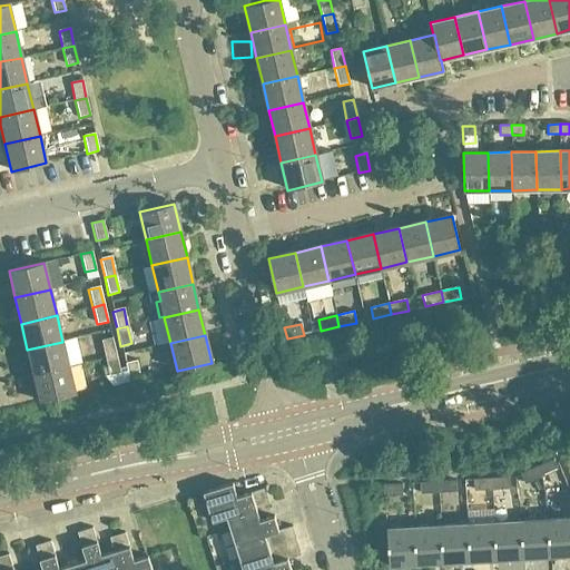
[(116,356),(111,338),(100,342),(105,359),(116,356)]
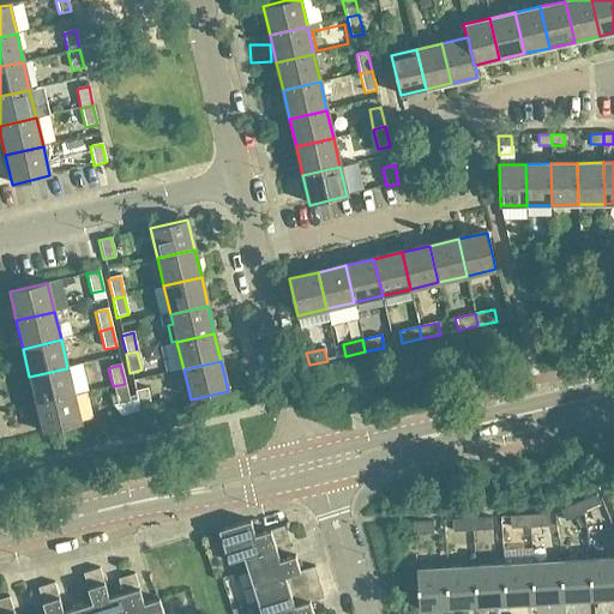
[(73,396),(67,368),(29,377),(36,404),(73,396)]
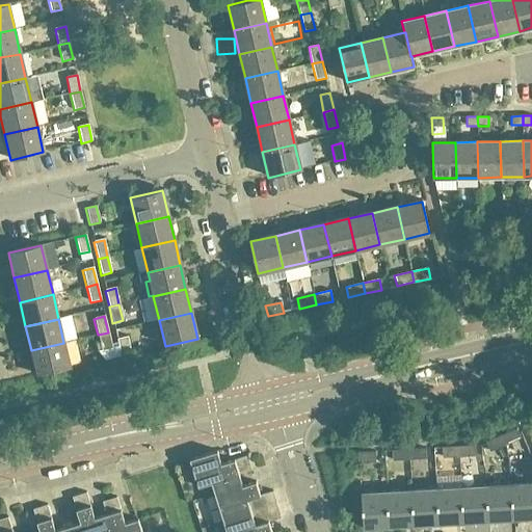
[(112,349),(108,333),(98,335),(102,351),(112,349)]
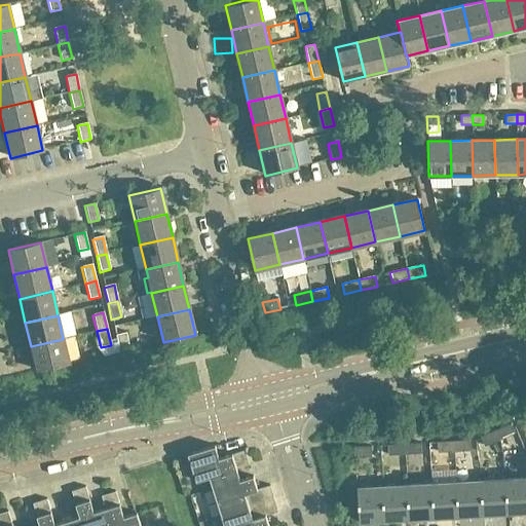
[(129,350),(125,334),(115,336),(119,352),(129,350)]
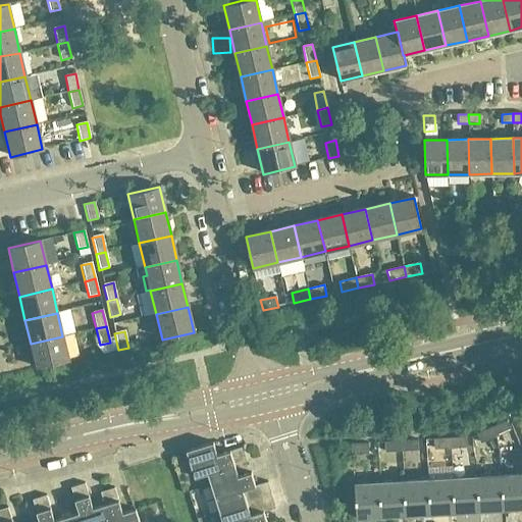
[(68,361),(62,336),(31,344),(37,369),(68,361)]
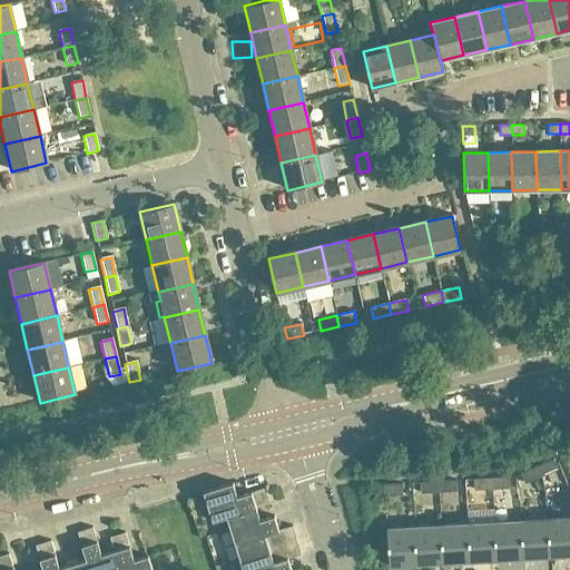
[(558,471),(553,461),(538,469),(541,479),(558,471)]
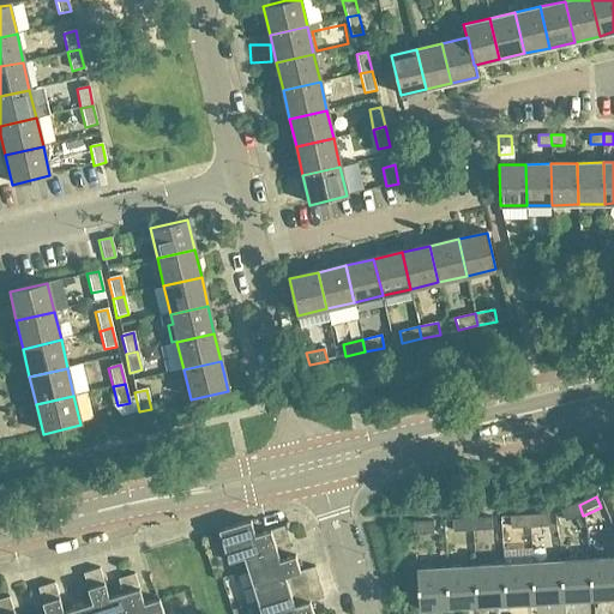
[(583,516),(579,505),(561,512),(566,523),(583,516)]
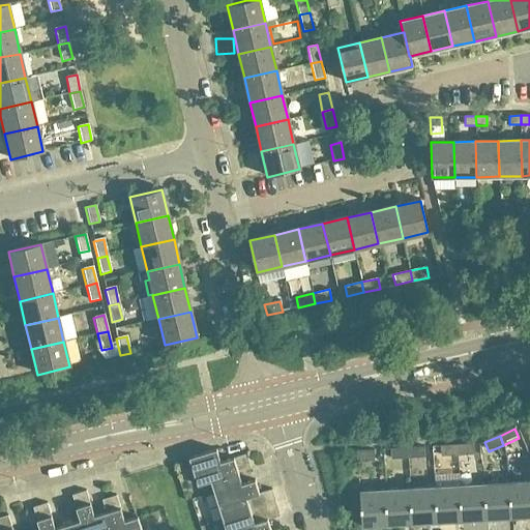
[(474,454),(473,444),(457,445),(458,455),(474,454)]
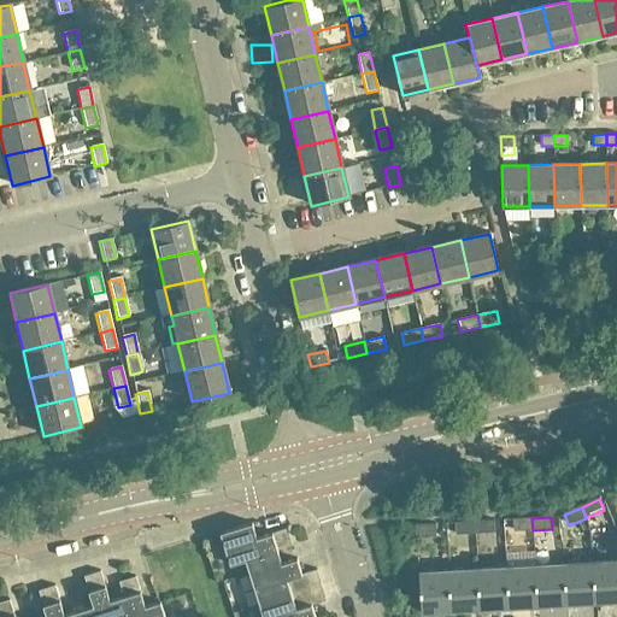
[(533,530),(532,518),(513,519),(513,532),(533,530)]
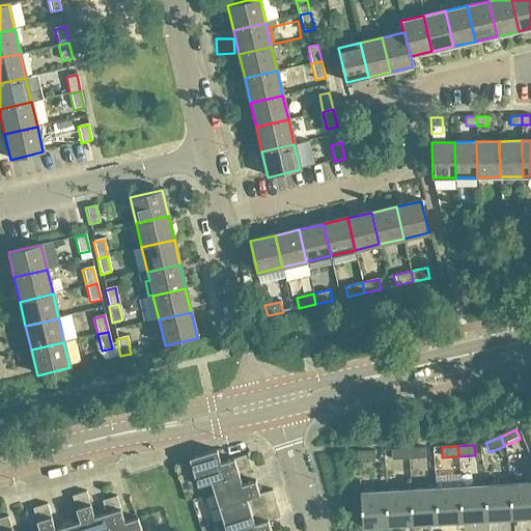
[(425,458),(424,448),(408,449),(409,459),(425,458)]
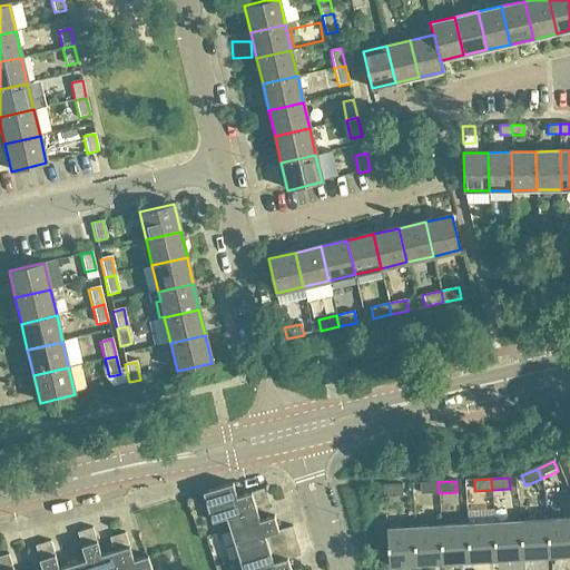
[(439,493),(438,482),(420,484),(421,494),(439,493)]
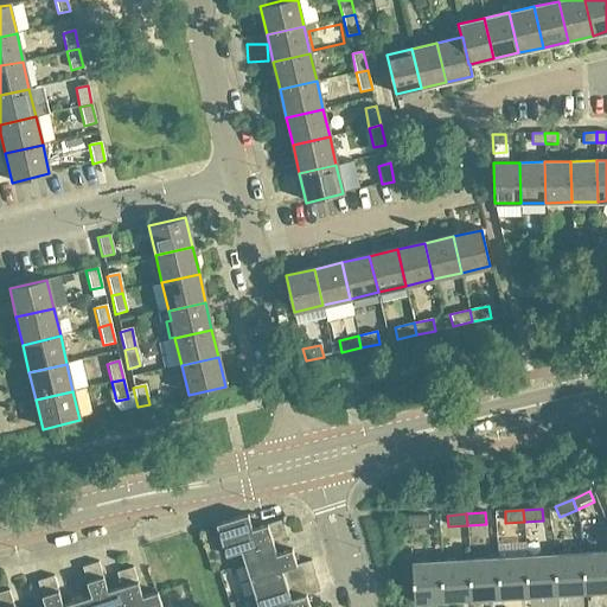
[(257,547),(273,542),(287,537),(282,522),(253,531),(248,516),(217,525),(227,556),(241,553),(246,567),(261,562),(257,547)]
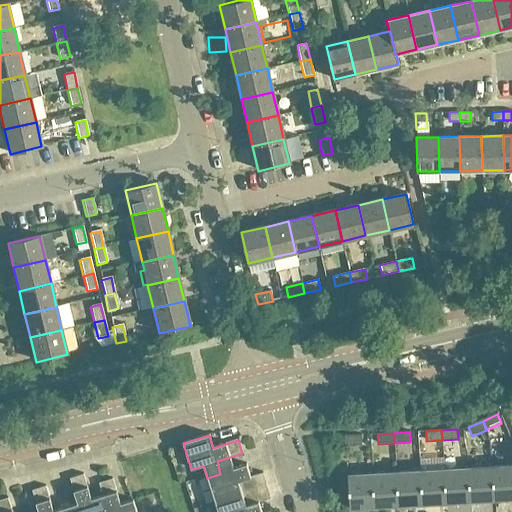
[(361,446),(361,436),(345,437),(345,447),(361,446)]
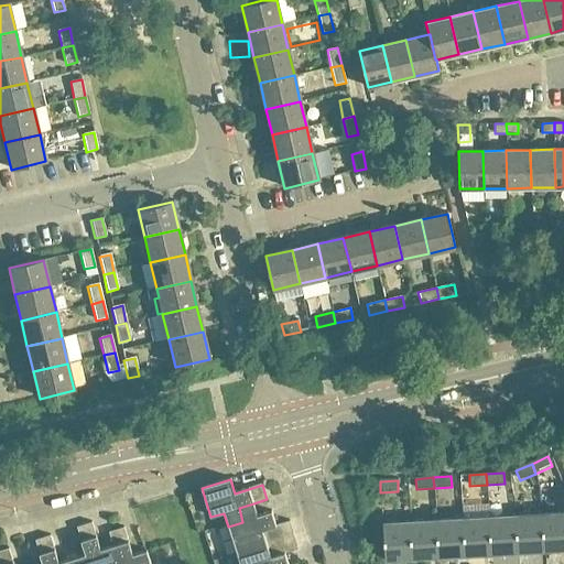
[(294,535),(290,521),(275,525),(271,512),(258,517),(253,503),(239,508),(242,522),(228,527),(237,554),(294,535)]
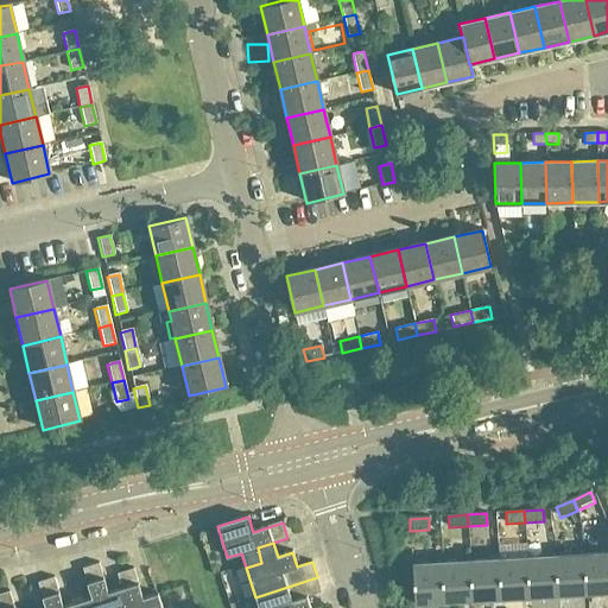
[(607,593),(607,552),(584,555),(587,594),(607,593)]
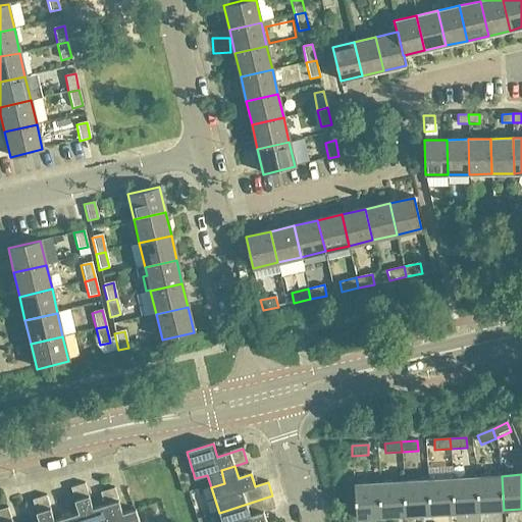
[(504,510),(502,476),(477,478),(480,512),(504,510)]
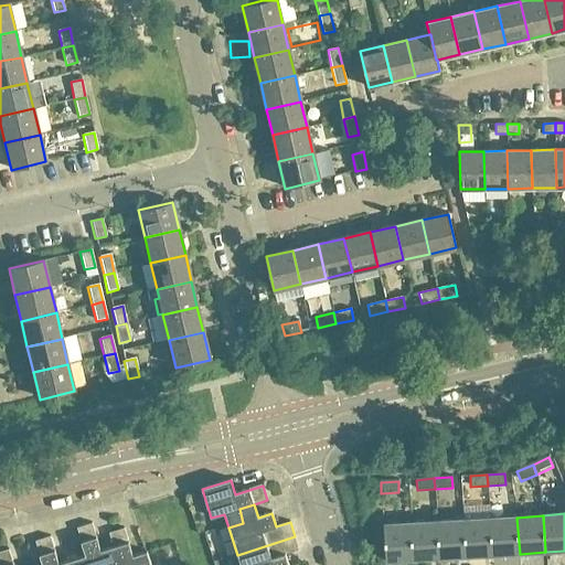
[(520,554),(516,518),(490,519),(492,555),(520,554)]
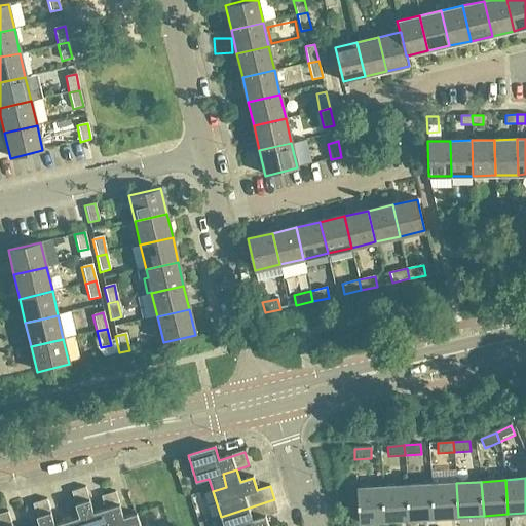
[(458,517),(456,483),(431,485),(435,519),(458,517)]
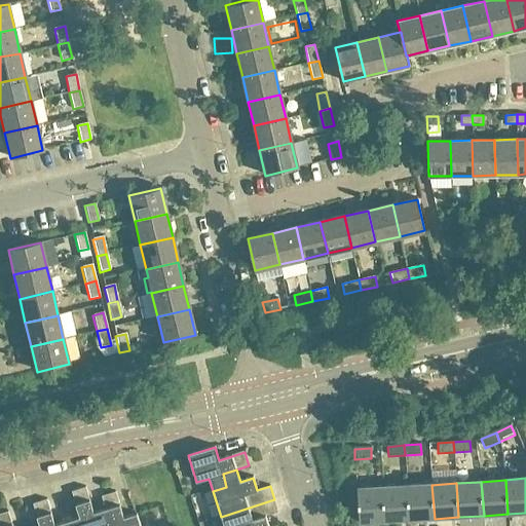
[(435,519),(431,485),(407,486),(409,520),(435,519)]
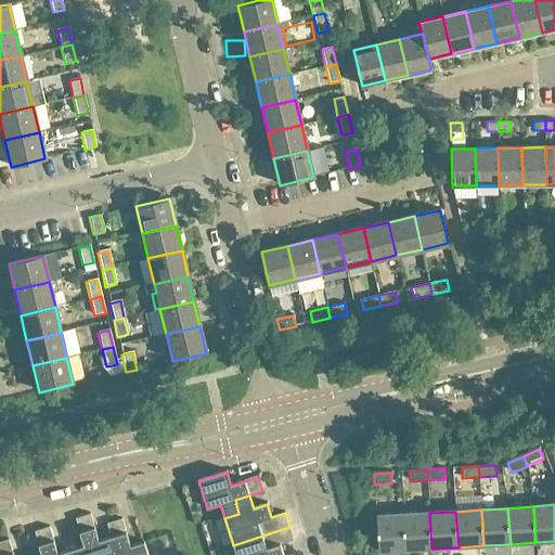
[(431,549),(429,513),(403,515),(407,551),(431,549)]
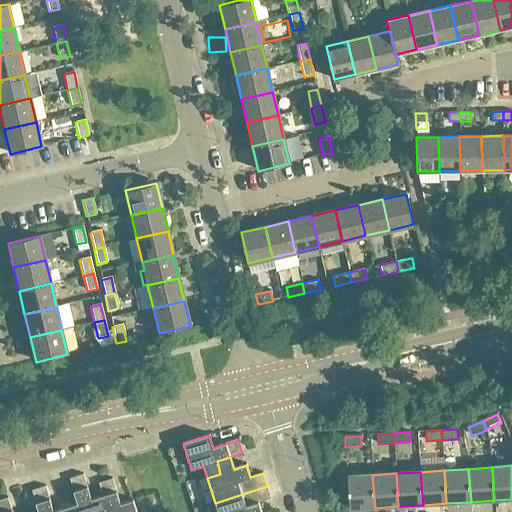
[(98,511),(107,509),(103,496),(91,500),(83,475),(70,479),(74,492),(73,492),(77,504),(65,508),(66,511),(98,511)]
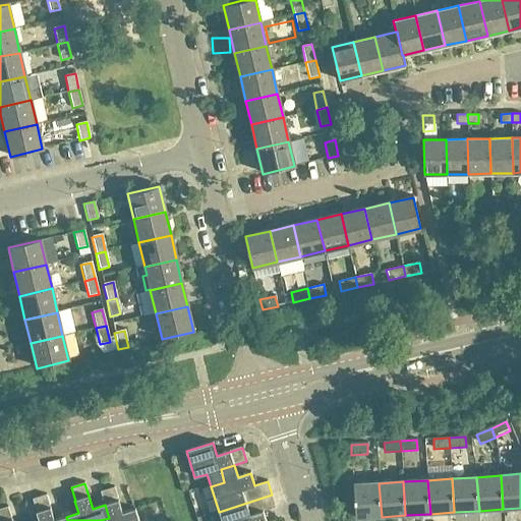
[(382,517),(379,483),(354,484),(356,518),(382,517)]
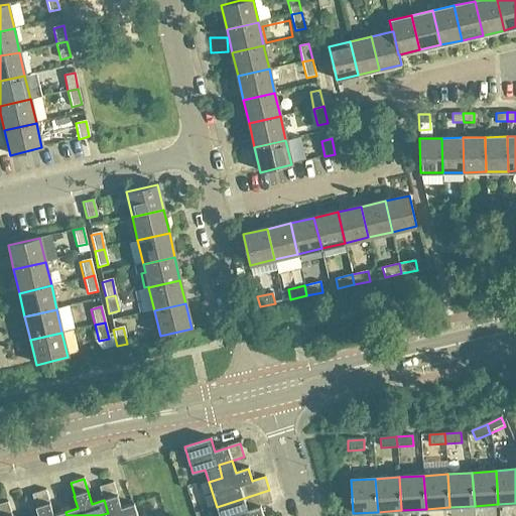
[(137,515),(134,505),(121,509),(113,484),(100,488),(104,500),(108,513),(99,515),(137,515)]
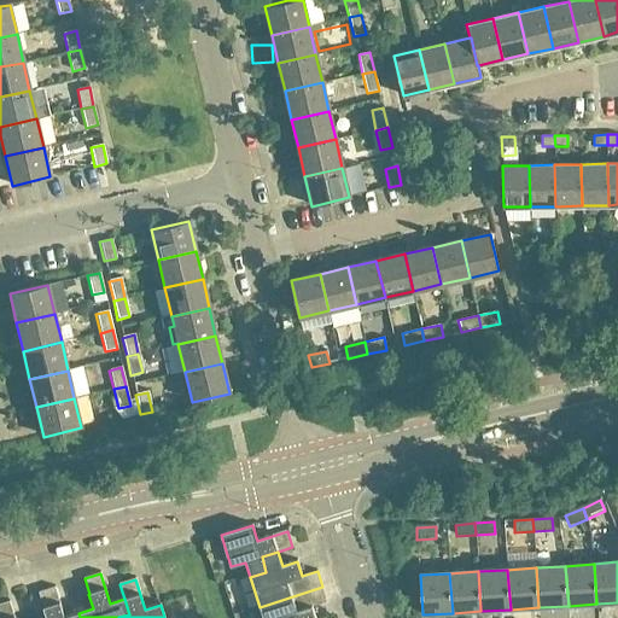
[(315,617),(312,607),(327,602),(322,587),(260,607),(263,617),(315,617)]
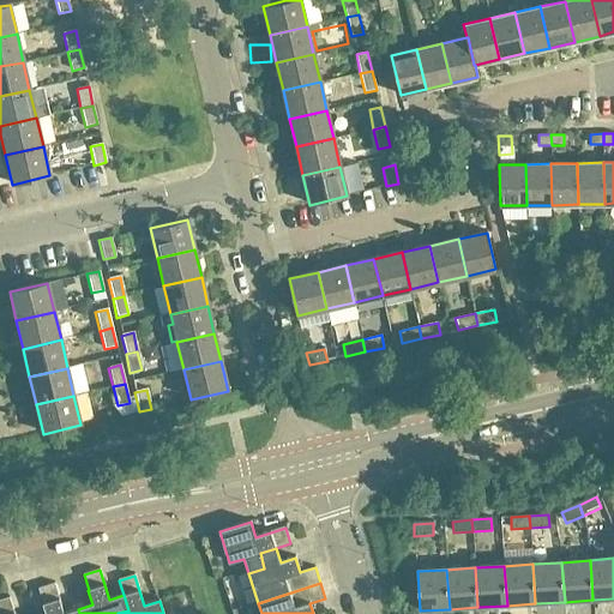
[(79,613),(78,609),(65,613),(55,584),(38,589),(43,605),(42,605),(44,613),(79,613)]
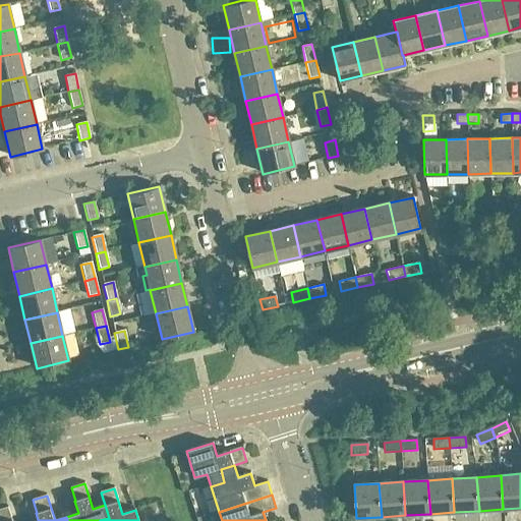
[(11,520),(8,508),(0,510),(0,520),(11,520)]
